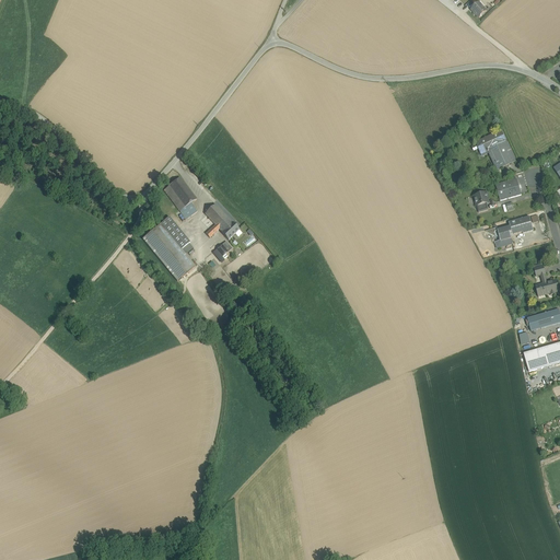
[(479,3),(471,10),(479,19),(487,12),(483,9),(485,8),(485,7),(481,2),(480,2),(479,3)]
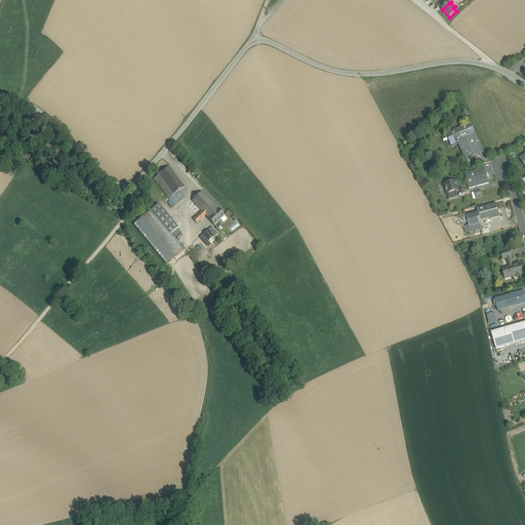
[(470,123),(446,134),(450,145),(455,143),(457,142),(475,133),(470,123)]
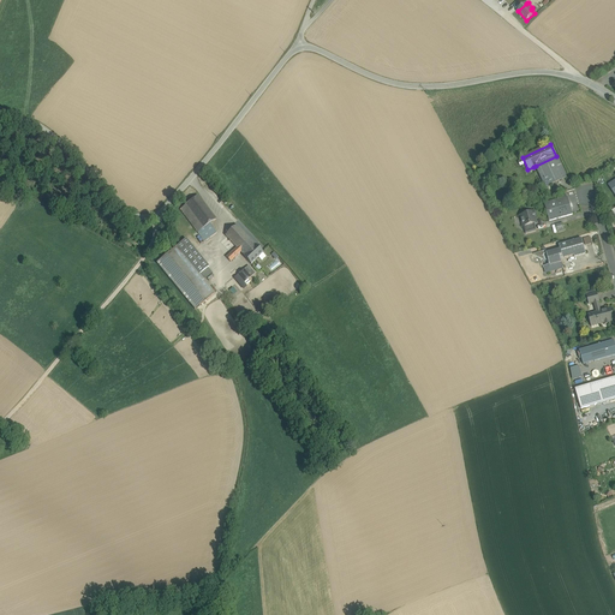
[(556,156),(536,166),(533,167),(535,167),(536,167),(537,169),(545,187),(566,179),(556,156)]
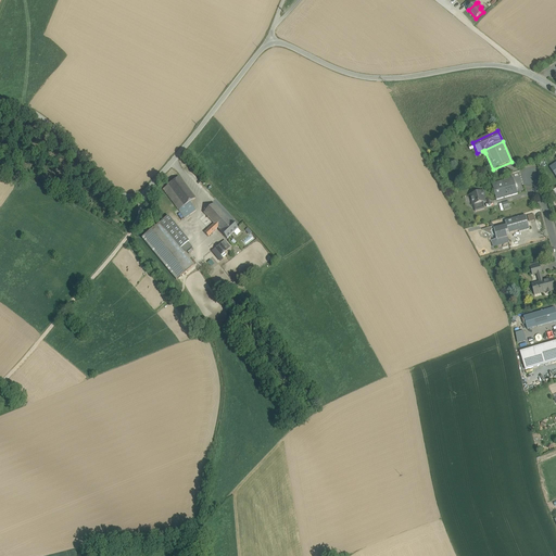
[(196,199),(179,178),(168,186),(184,206),(190,202),(196,199)]
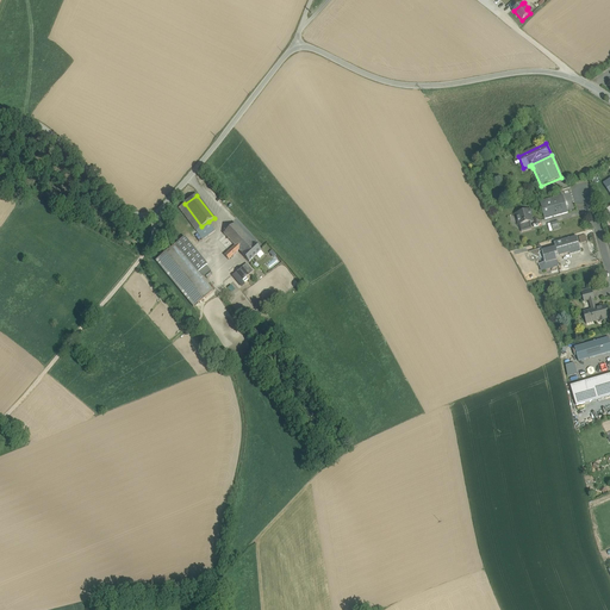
[(564,195),(540,201),(545,219),(568,213),(564,195)]
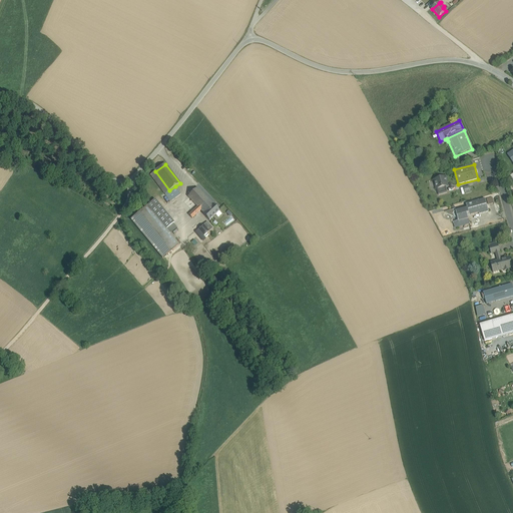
[(169,190),(155,171),(150,175),(164,194),(169,190)]
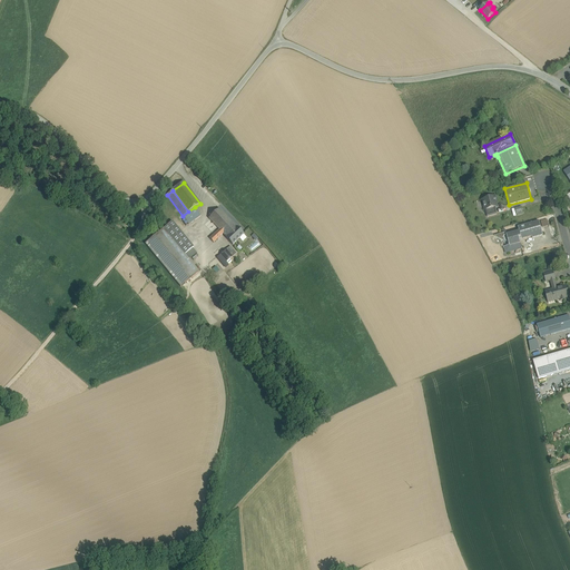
[(495,197),(482,200),(488,217),(491,216),(489,209),(495,207),(497,207),(495,203),(497,203),(495,197)]
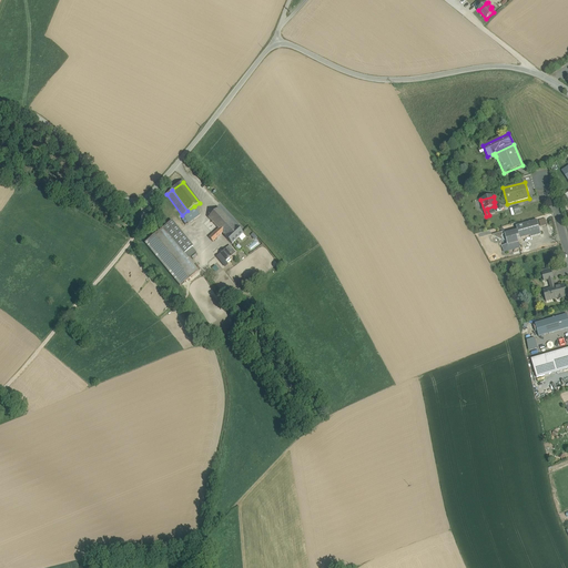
[(188,211),(182,215),(189,224),(200,215),(194,206),(188,211)]
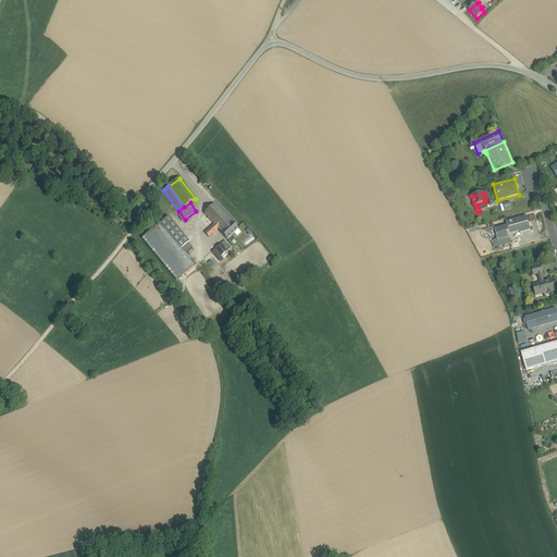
[(225,217),(214,205),(203,213),(213,224),(215,226),(225,217)]
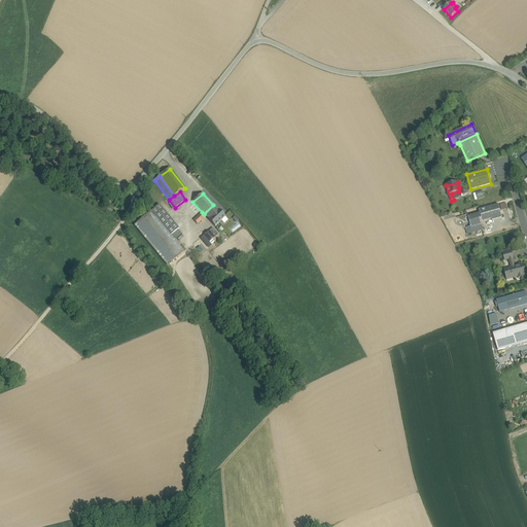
[(179,230),(160,205),(151,212),(171,236),(178,230),(179,230)]
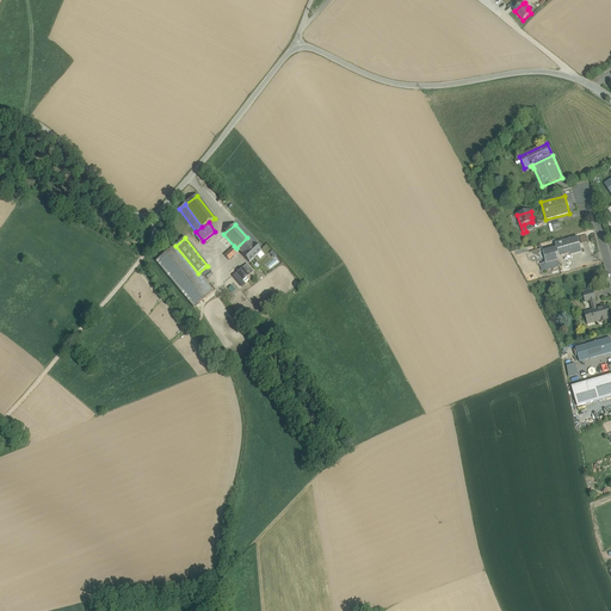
[(247,238),(236,248),(239,251),(242,254),(241,255),(250,263),(257,257),(259,259),(260,259),(264,255),(264,254),(261,252),(254,244),(253,244),(247,238)]
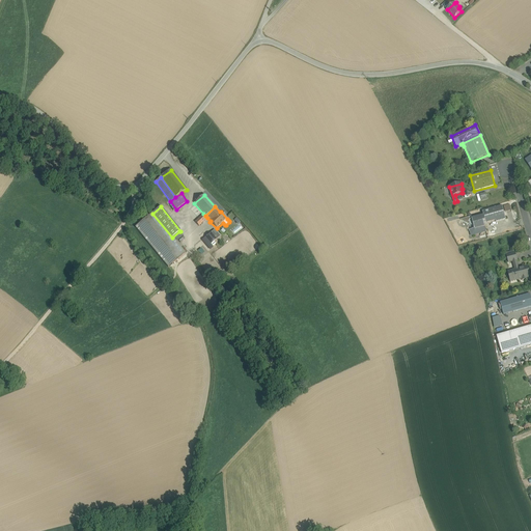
[(502,206),(482,212),(483,216),(484,216),(485,220),(485,221),(487,222),(496,220),(494,215),(504,213),(502,206)]
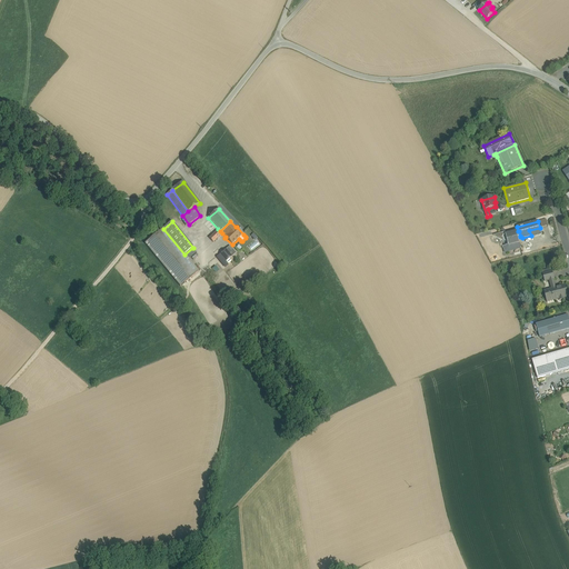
[(540,228),(529,230),(531,236),(531,238),(542,235),(540,228)]
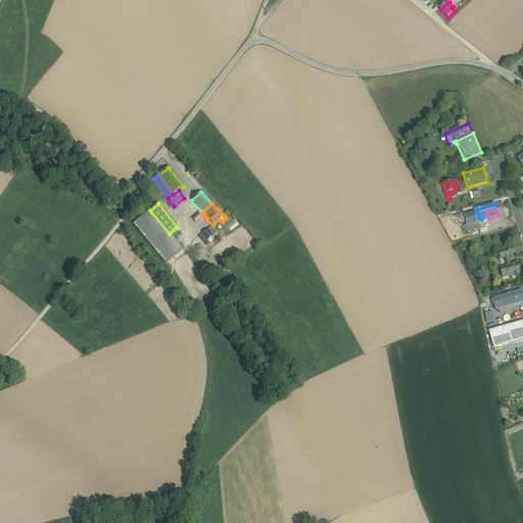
[(170,234),(150,210),(133,224),(165,264),(183,249),(174,238),(170,234)]
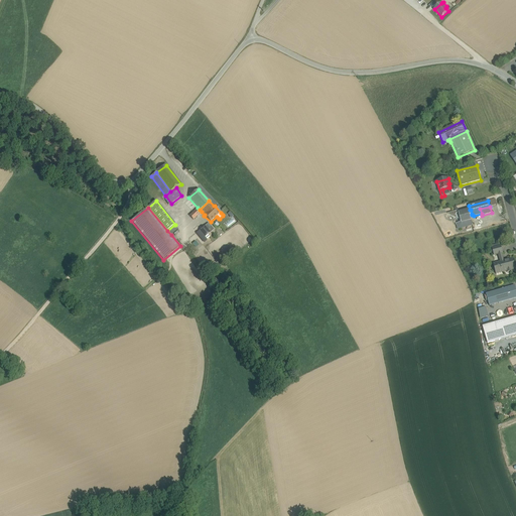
[(198,209),(189,217),(194,220),(202,212),(200,210),(198,208),(198,209)]
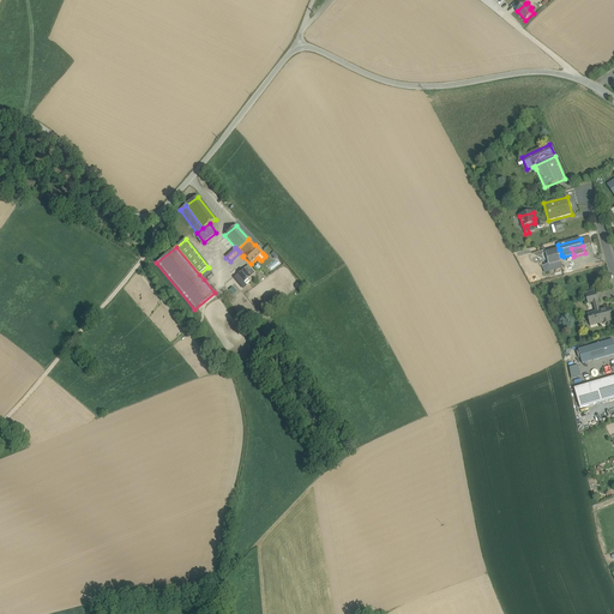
[(559,250),(548,253),(547,251),(534,254),(545,262),(548,260),(548,264),(545,265),(543,268),(545,271),(546,272),(553,271),(553,269),(561,266),(559,256),(561,254),(560,250),(559,250)]
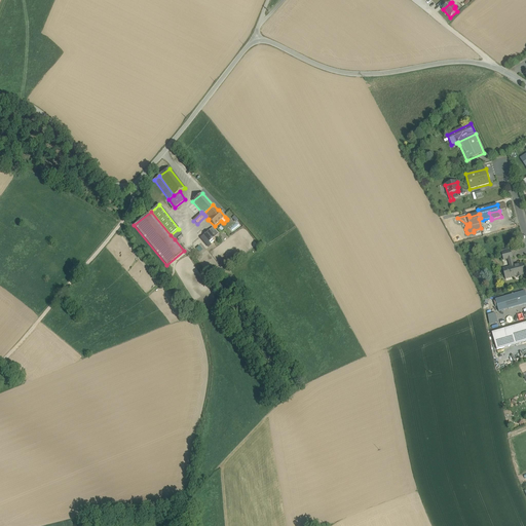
[(218,235),(212,228),(209,231),(215,237),(218,235)]
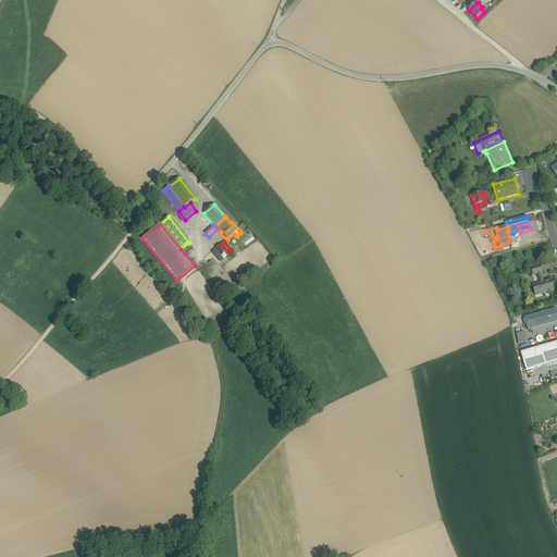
[(188,243),(181,249),(185,254),(192,248),(188,243)]
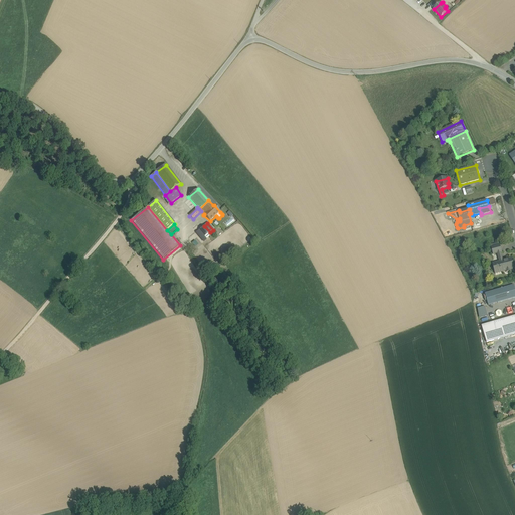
[(204,226),(199,230),(204,236),(210,232),(204,226)]
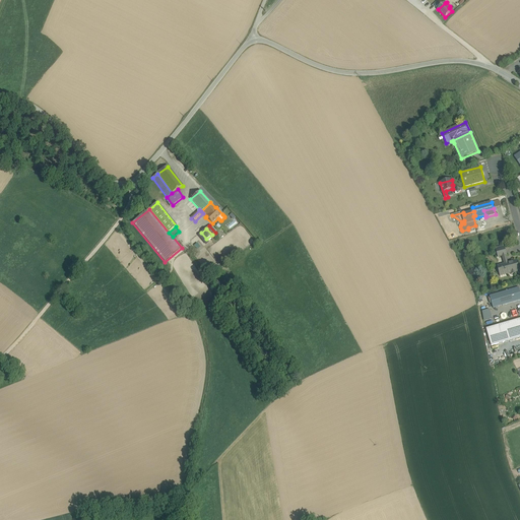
[(208,243),(200,233),(198,235),(206,245),(208,243)]
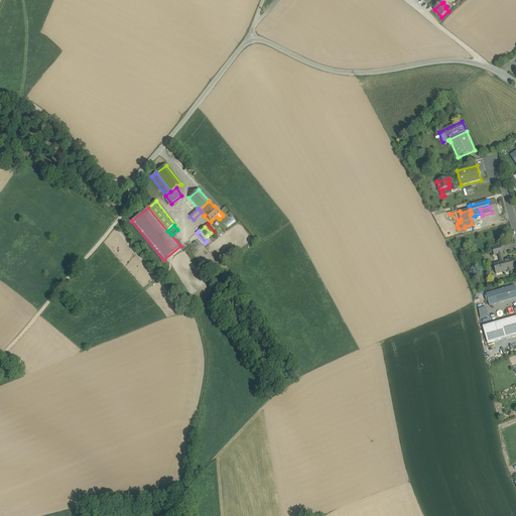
[(513,259),(504,261),(502,253),(498,254),(501,262),(493,264),(496,271),(502,270),(503,273),(507,271),(507,273),(512,272),(512,270),(515,269),(513,259)]
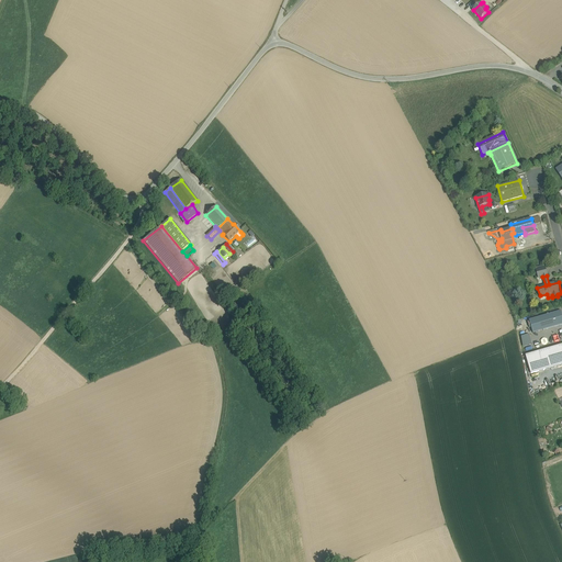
[(529,321),(534,334),(561,325),(561,314),(561,312),(529,321)]
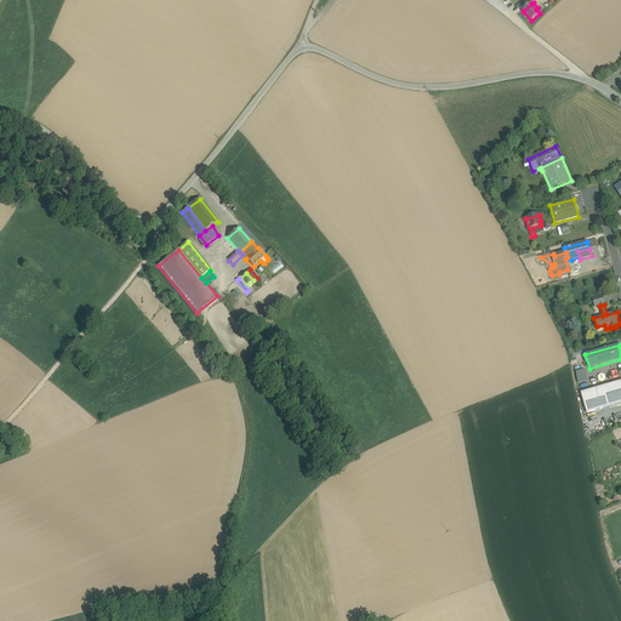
[(584,369),(575,371),(579,383),(587,381),(584,369)]
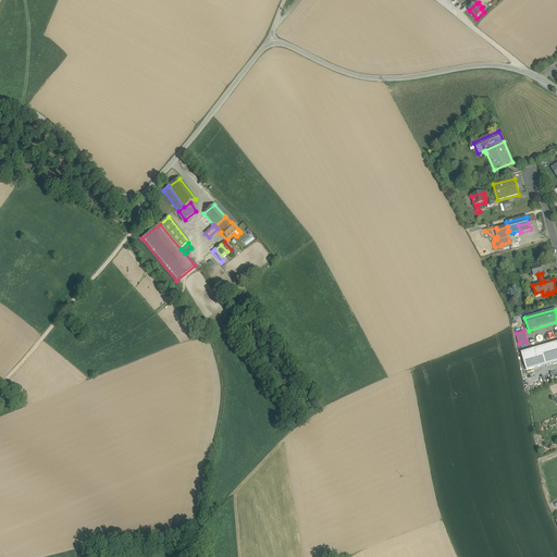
[(556,342),(534,349),(539,368),(556,361),(556,342)]
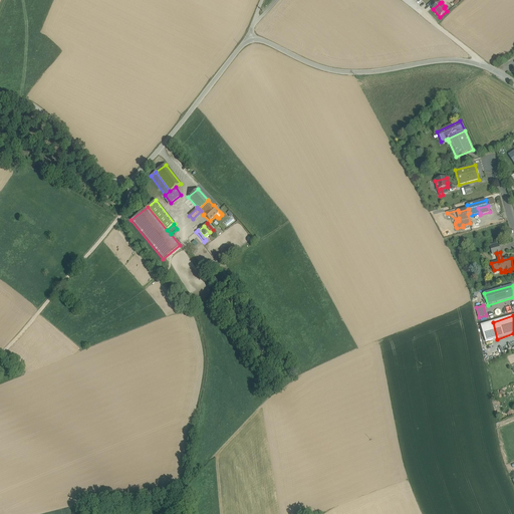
[(493,322),(481,325),(486,342),(497,339),(493,322)]
